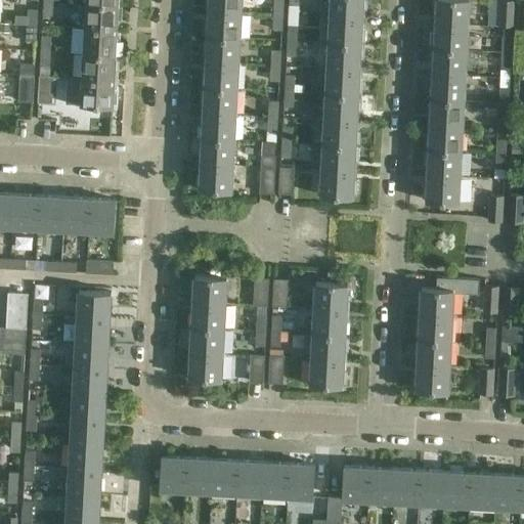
[(42,0),(43,16),(53,16),(53,0),(42,0)]
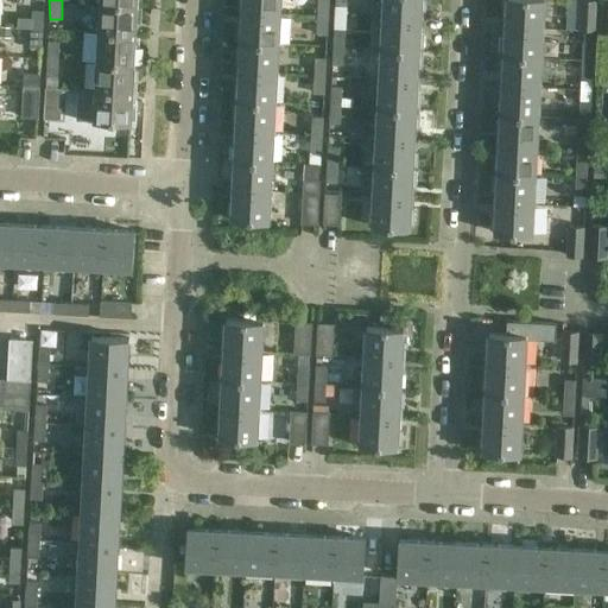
[(279,14),(279,0),(242,0),(242,12),(279,14)]
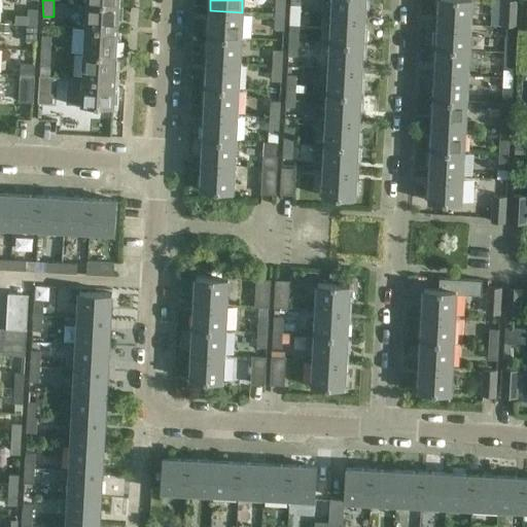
[(284,14),(284,0),(275,0),(275,13),(284,14)]
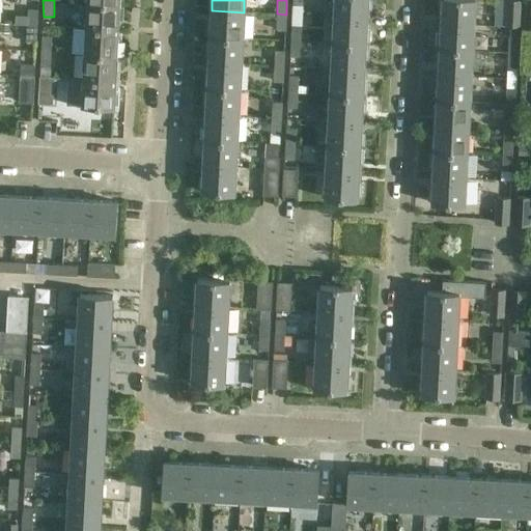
[(335,0),(334,16),(366,18),(367,0),(335,0)]
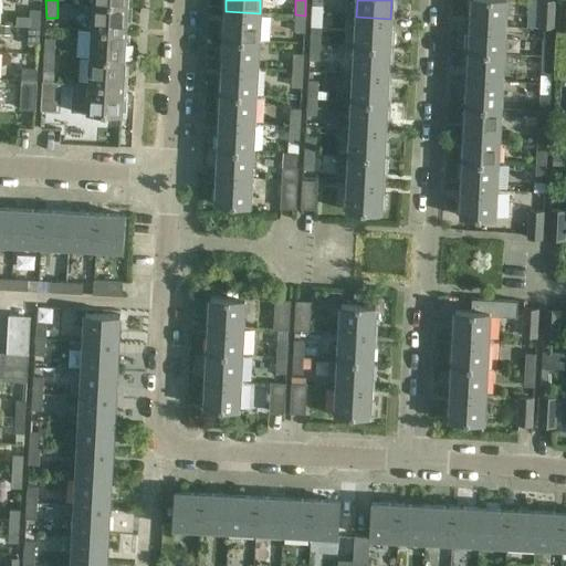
[(471,0),(471,23),(505,25),(506,0),(471,0)]
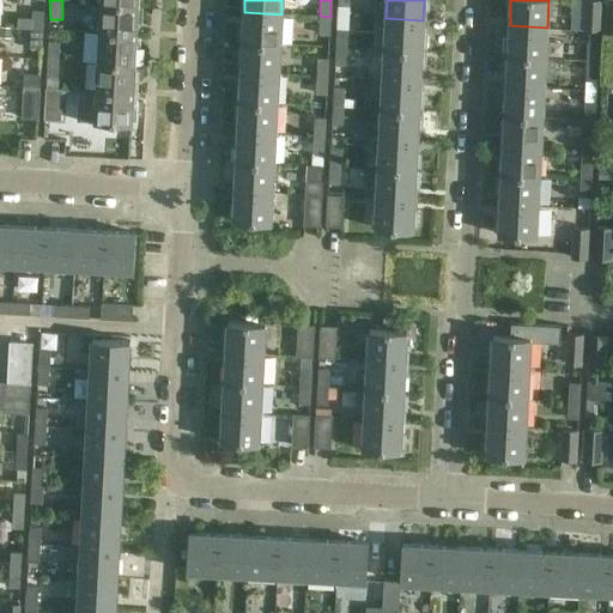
[(600,0),(584,0),(583,29),(599,30),(600,0)]
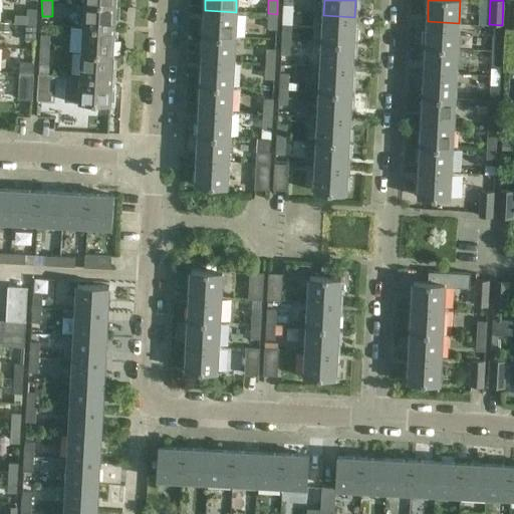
[(84,1),(82,26),(114,28),(115,3),(84,1)]
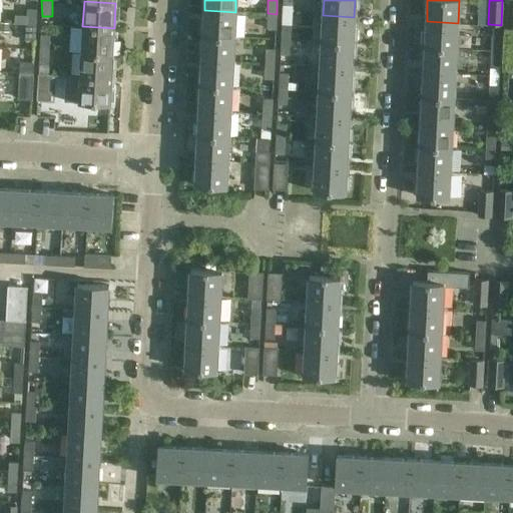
[(36,9),(26,9),(25,23),(35,24),(36,9)]
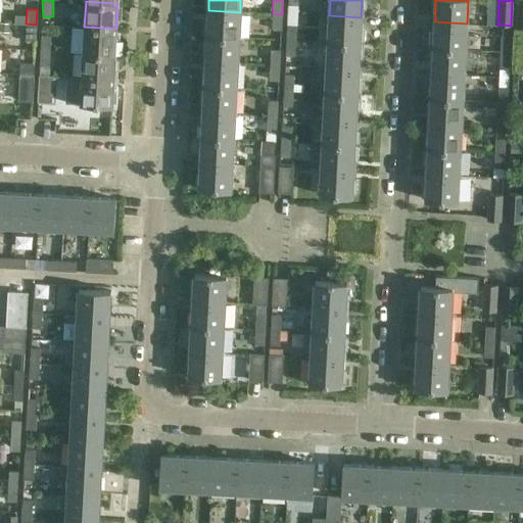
[(239,38),(240,12),(208,10),(206,36),(239,38)]
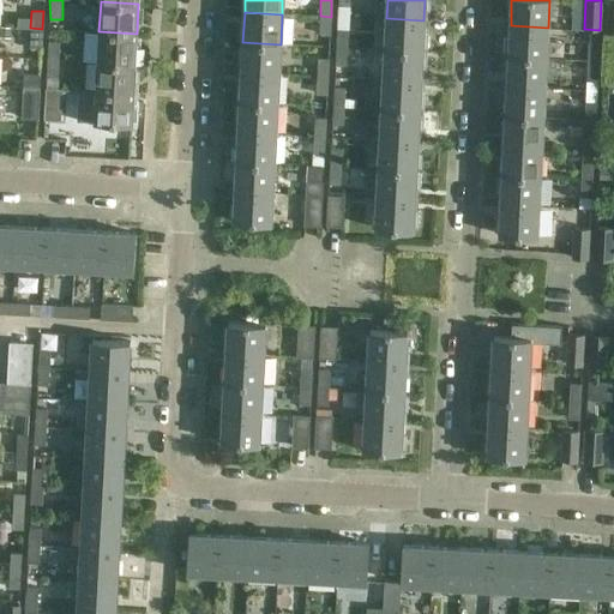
[(319,35),(330,35),(331,17),(320,16),(319,35)]
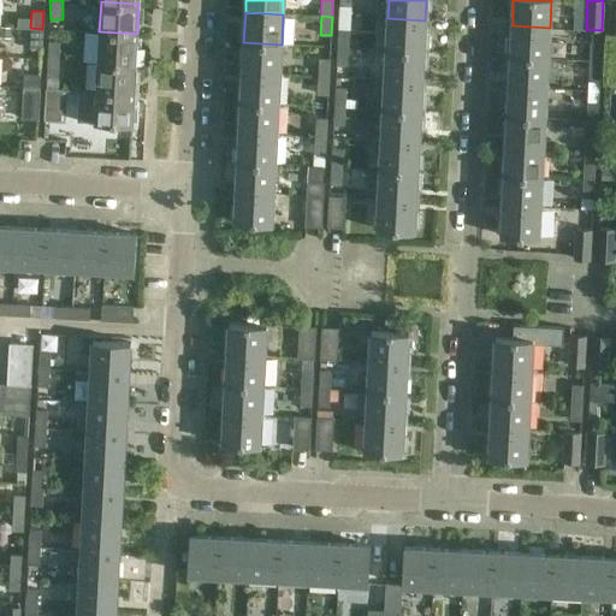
[(388,18),(386,48),(424,51),(425,21),(388,18)]
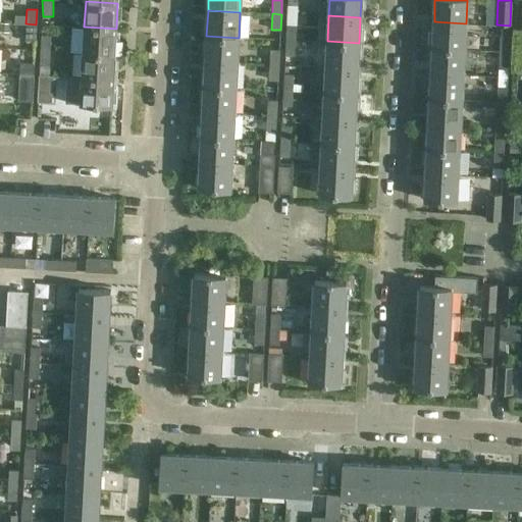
[(296,19),(286,19),(285,39),(295,40),(296,19)]
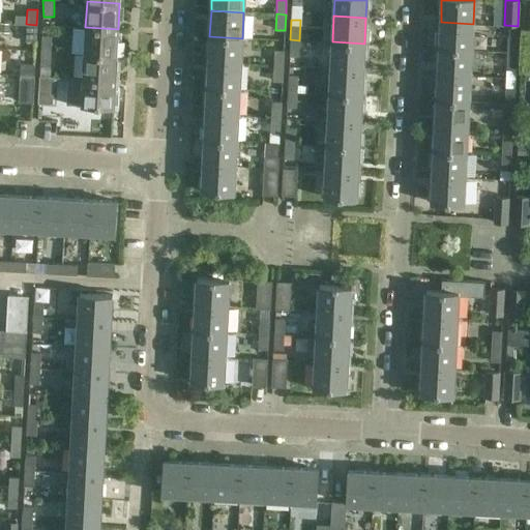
[(472,49),(473,24),(441,22),(439,48),(472,49)]
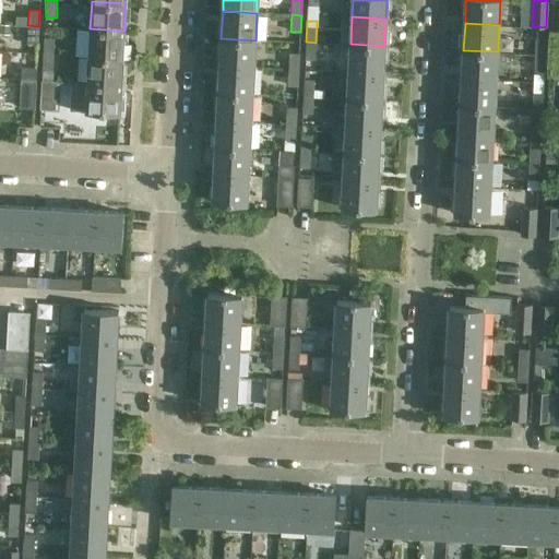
[(27,42),(38,42),(38,26),(27,25),(27,42)]
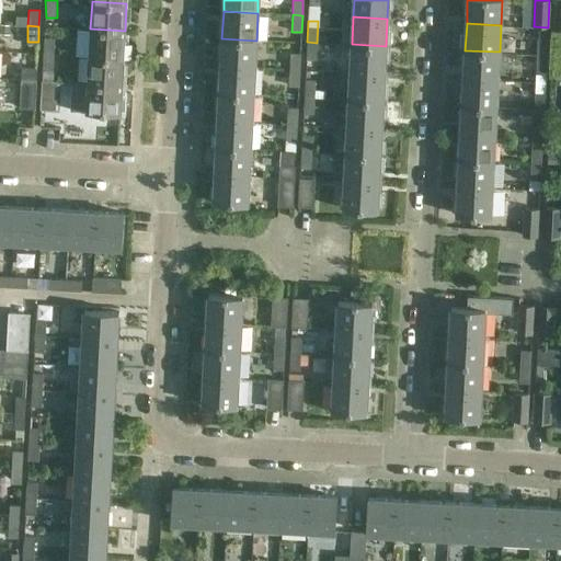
[(90,29),(89,56),(123,58),(125,31),(90,29)]
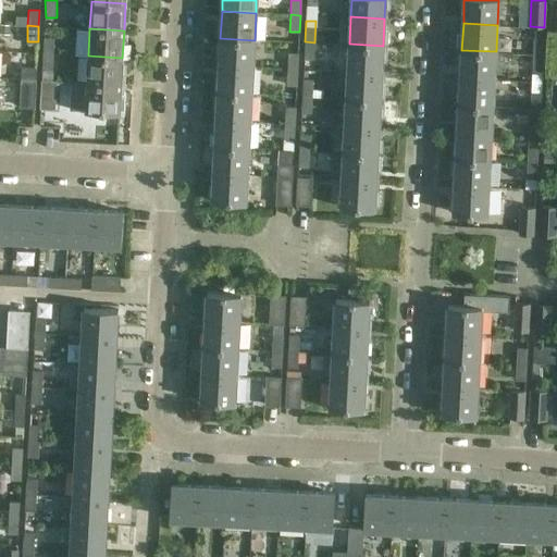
[(54,38),(44,37),(42,53),(53,53),(54,38)]
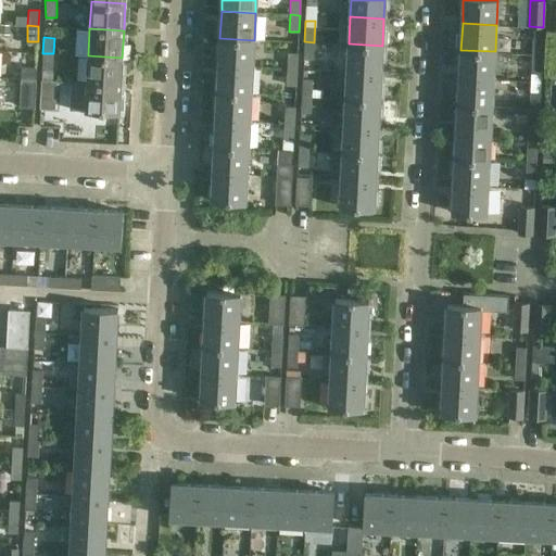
[(253,66),(254,40),(219,38),(218,65),(253,66)]
